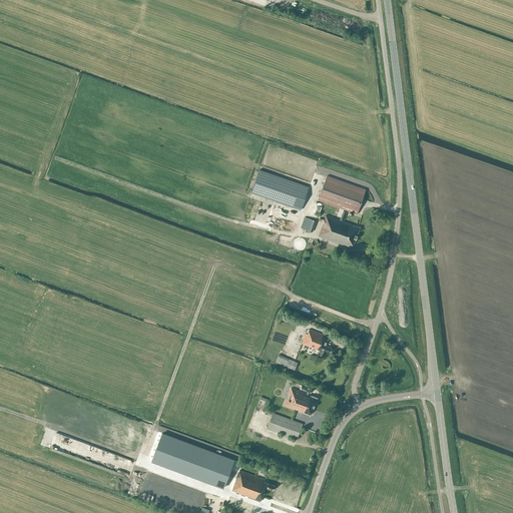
[(251,192),(301,209),(309,186),(260,169),(251,192)]
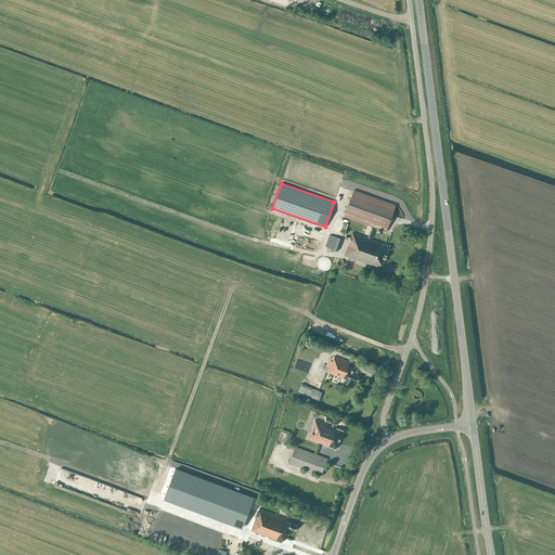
[(386,231),(396,205),(353,190),(344,216),(386,231)]
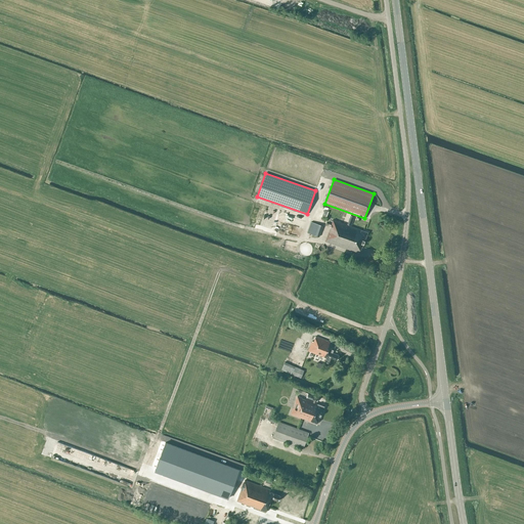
[(367,232),(360,229),(333,220),(325,241),(359,253),(361,247),(362,247),(367,232)]
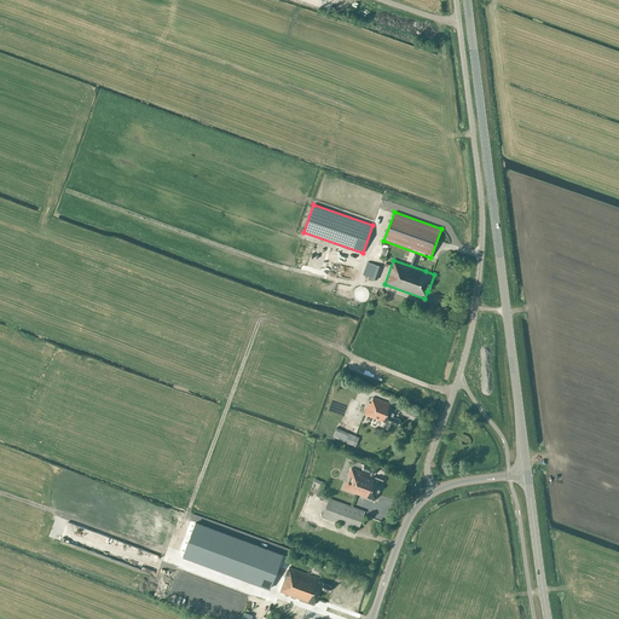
[(368,261),(364,271),(363,275),(377,279),(381,266),(368,261)]
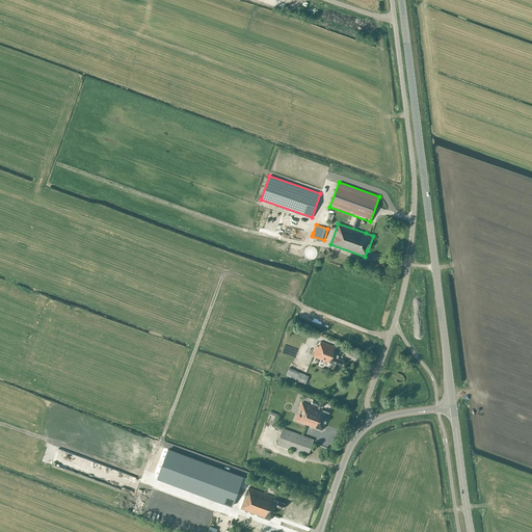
[(336,369),(338,364),(342,366),(344,361),(338,357),(340,353),(339,353),(340,349),(319,341),(313,356),(331,364),(330,368),(334,369),(336,369)]
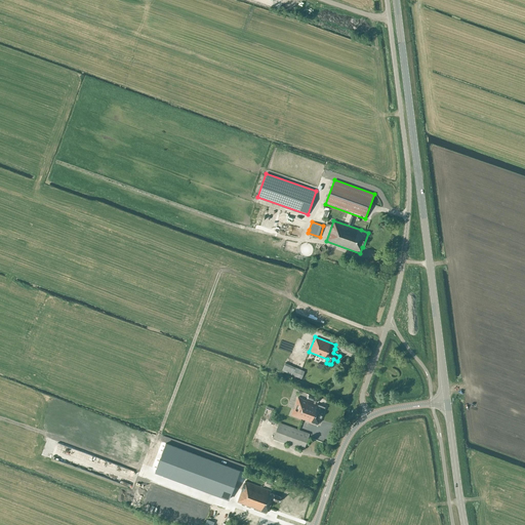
[(305,371),(296,367),(295,368),(285,364),(283,370),(292,374),(301,378),(305,371)]
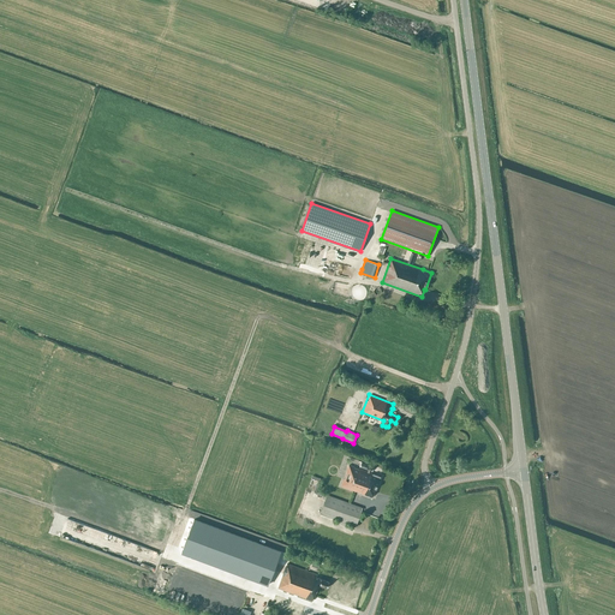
[(374,466),(356,459),(353,465),(363,469),(363,467),(372,471),(374,466)]
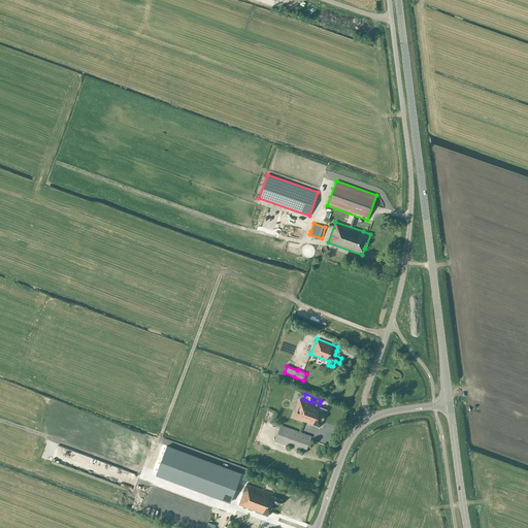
[(293,417),(320,427),(321,422),(322,422),(327,408),(299,399),(293,417)]
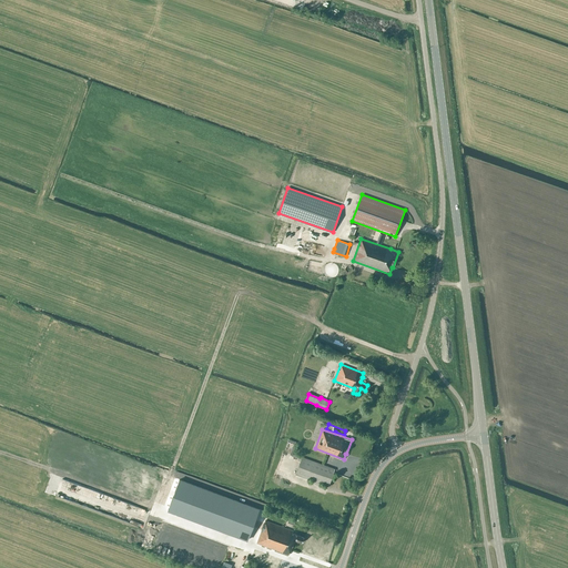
[(335,468),(302,457),(295,474),(328,486),(335,468)]
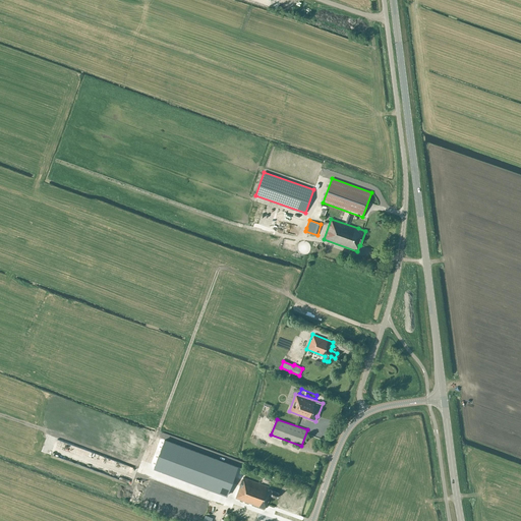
[(227,495),(237,467),(164,440),(154,468),(227,495)]
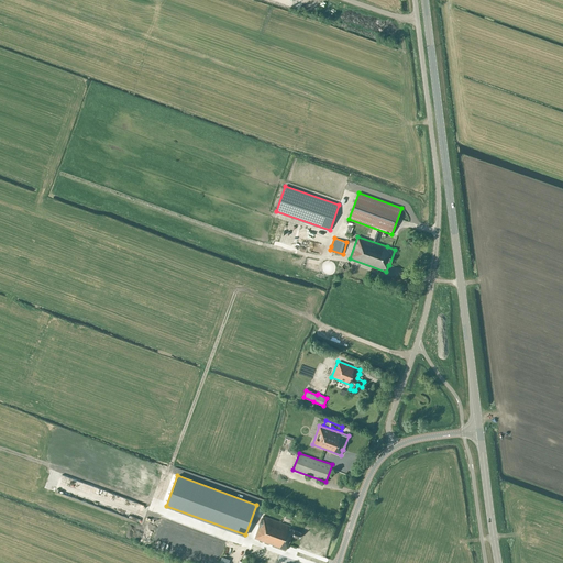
[(290,526),(263,516),(255,538),(286,550),(288,544),(289,544),(293,536),(299,538),(301,532),(289,528),(290,526)]
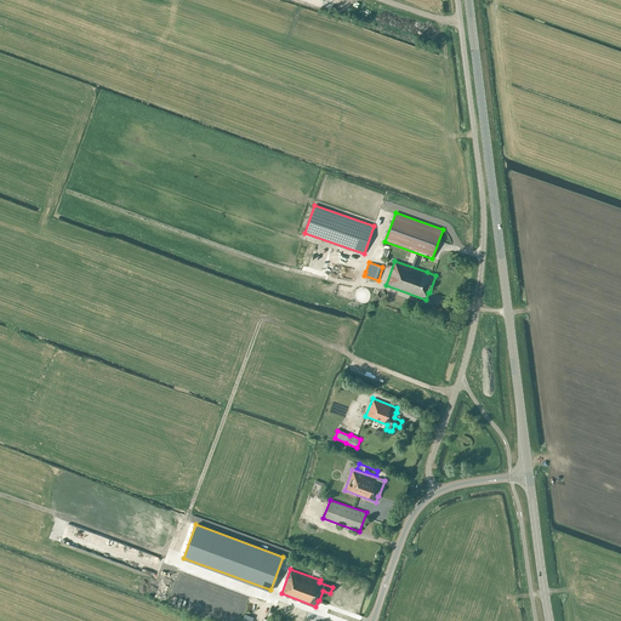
All buildings are outlined.
